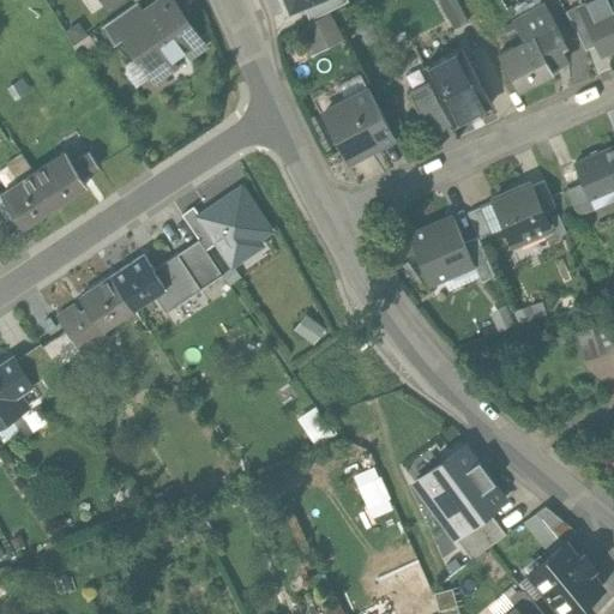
[(101,0),(77,0),(88,16),(104,5),(101,0)]
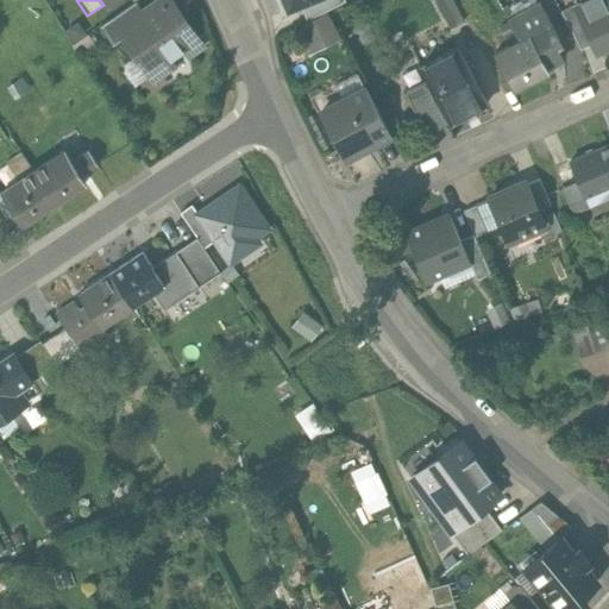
[(311,0),(300,5),(307,23),(325,14),(345,2),(344,0),(311,0)]
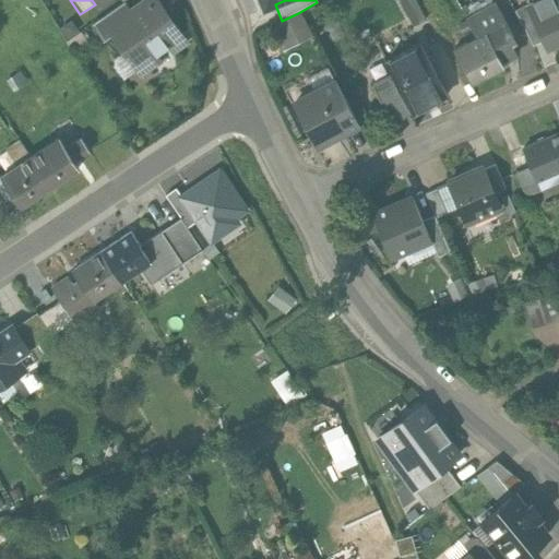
[(395,0),(411,27),(425,20),(413,0),(395,0)]
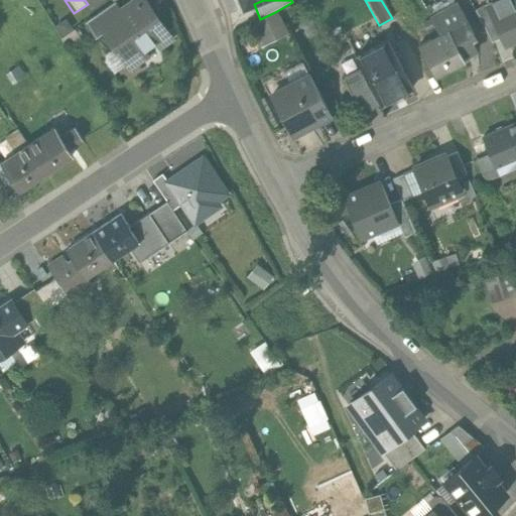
[(515,0),(499,0),(487,6),(503,38),(506,43),(515,38),(515,0)]
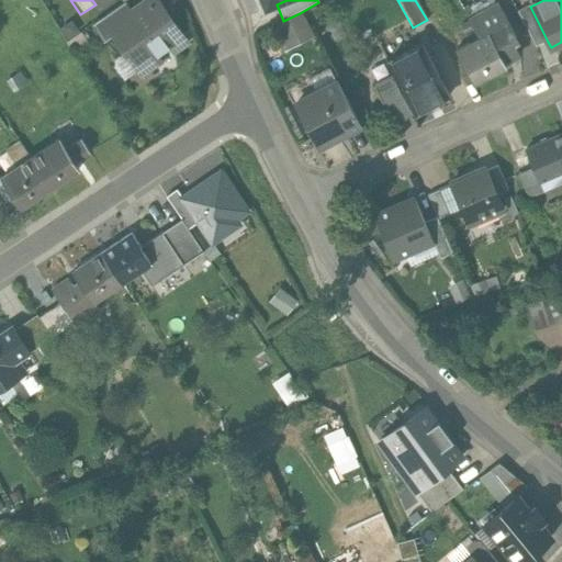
[(181,37),(155,1),(134,15),(112,31),(113,32),(141,71),(146,72),(157,65),(158,59),(156,56),(181,37)]
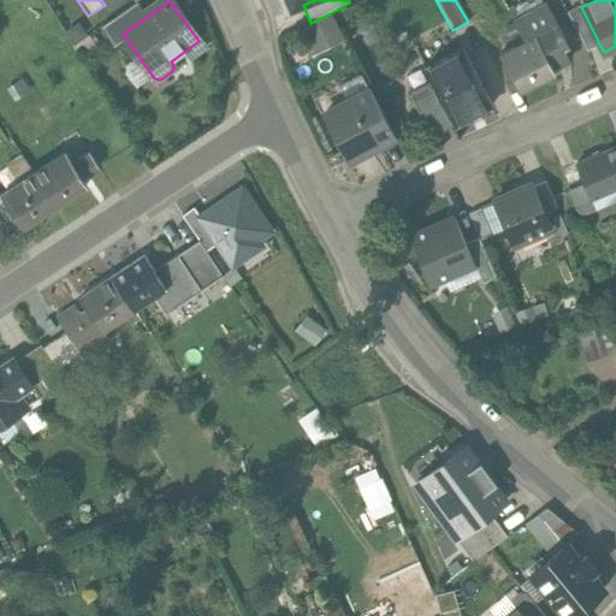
[(123,34),(147,17),(137,3),(101,28),(112,43),(124,35),(123,34)]
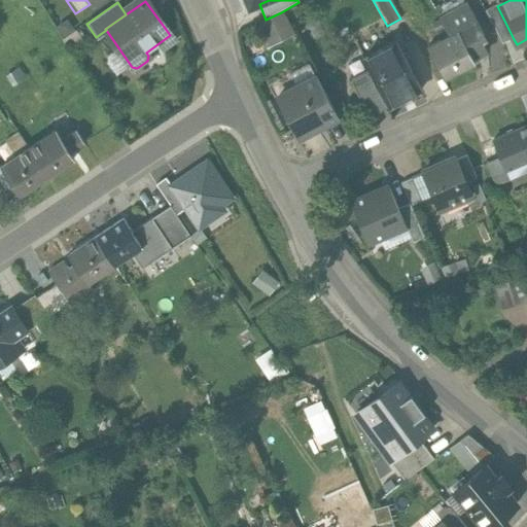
[(486,38),(467,5),(431,25),(440,41),(427,48),(444,79),(475,63),(473,60),(486,54),(480,41),(486,38)]
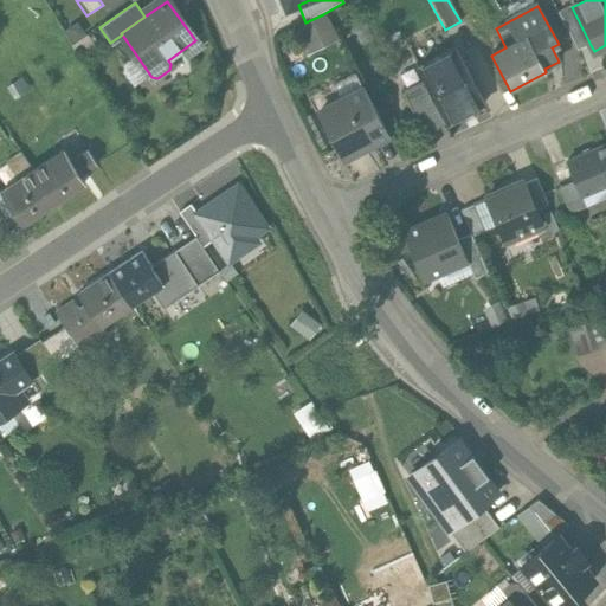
[(591,45),(572,7),(559,13),(578,52),(591,45)]
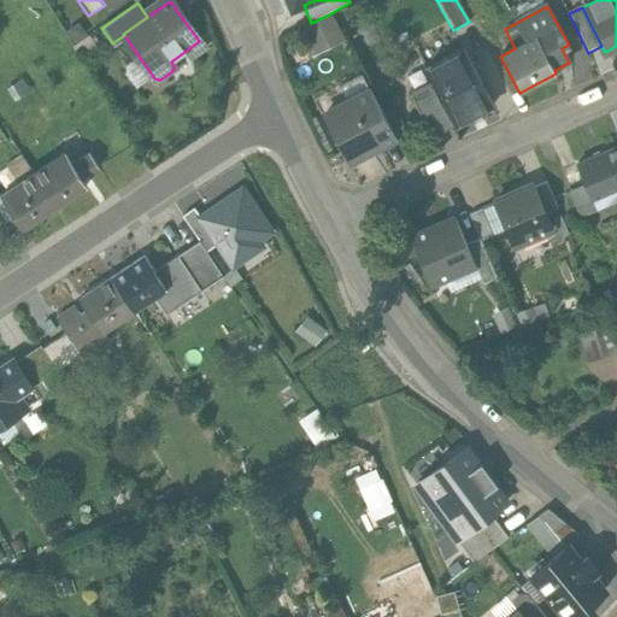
[(344,41),(329,15),(294,34),(309,60),(344,41)]
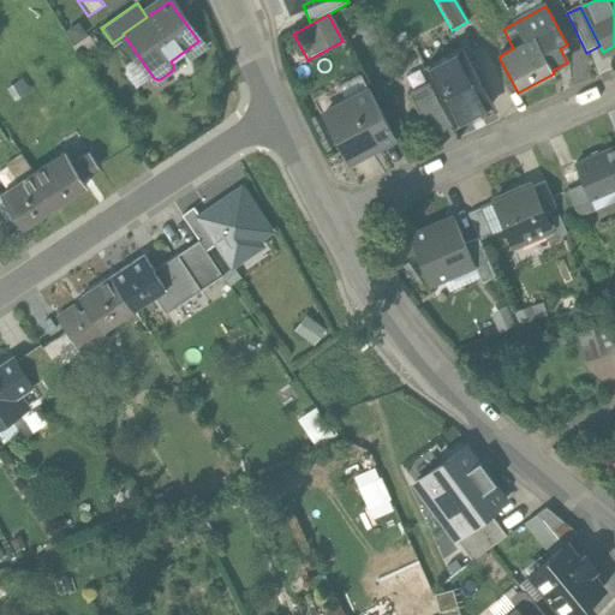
[(491,106),(463,51),(424,71),(430,83),(453,126),(491,106)]
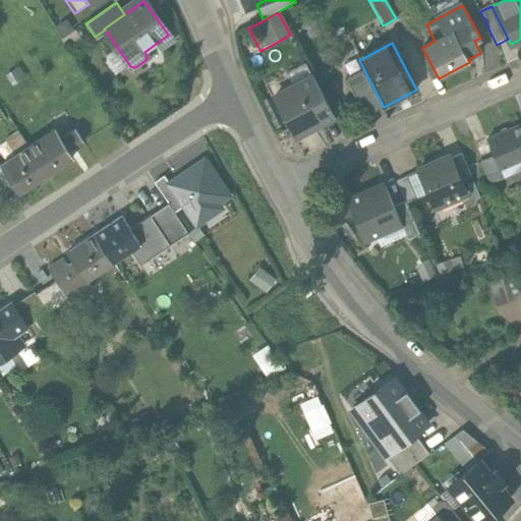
[(384,107),(364,70),(347,79),(365,116),(384,107)]
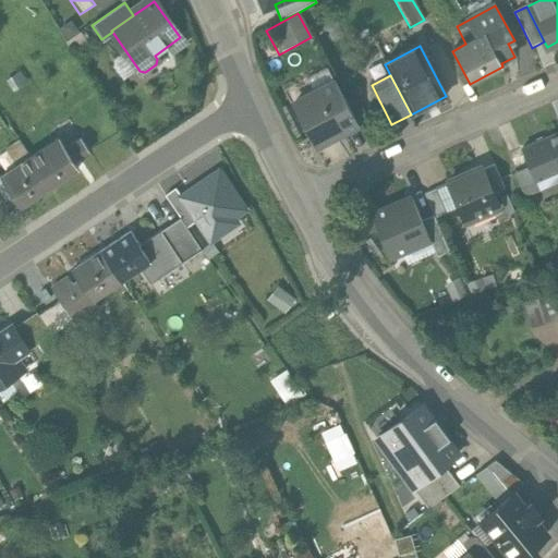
[(359,126),(336,82),(294,104),(317,148),(359,126)]
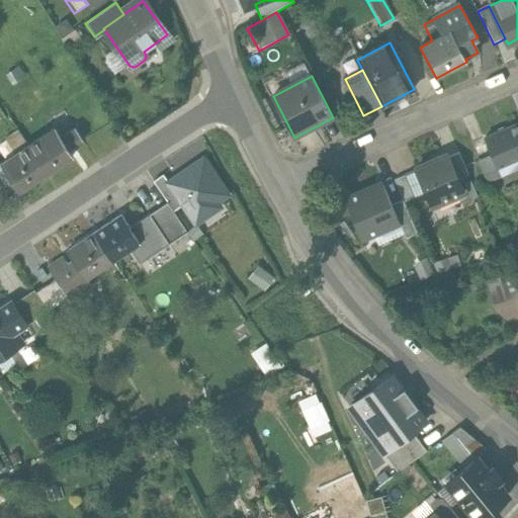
[(517,158),(517,124),(486,139),(490,149),(497,167),(517,158)]
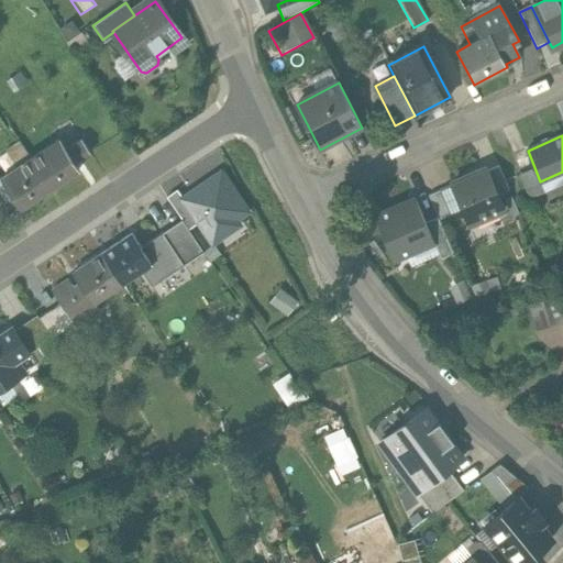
[(30,161),(48,189),(78,169),(75,164),(66,151),(59,141),(30,161)]
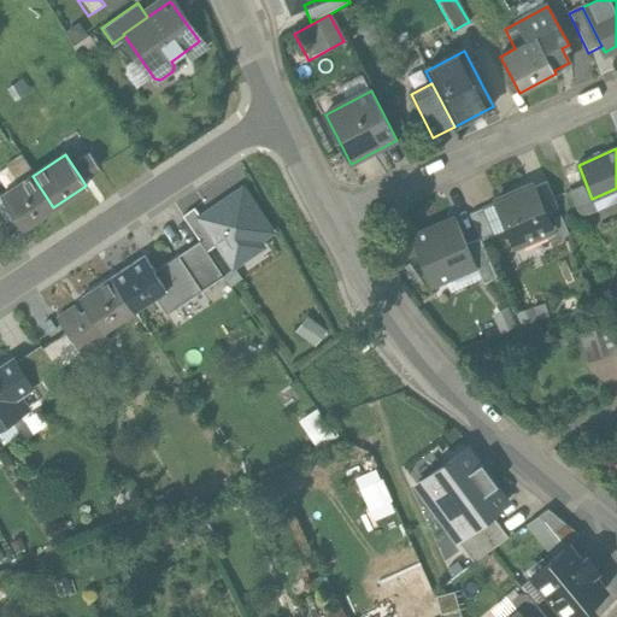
[(72,165),(82,180),(99,168),(89,154),(72,165)]
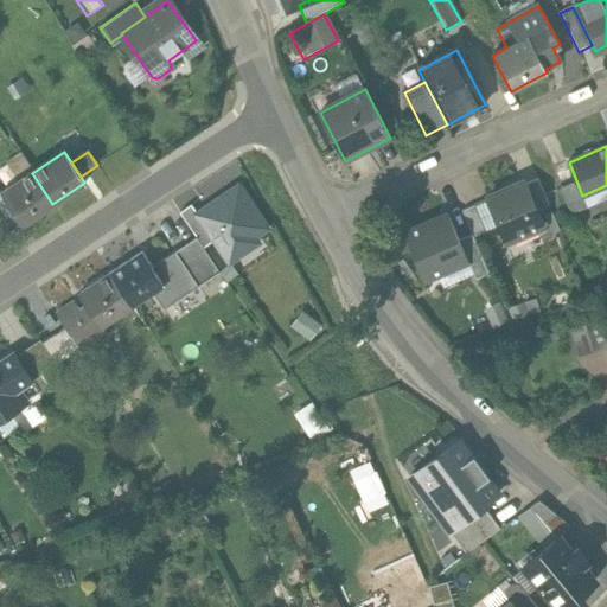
[(52,204),(32,173),(1,193),(8,204),(18,218),(23,225),(52,204)]
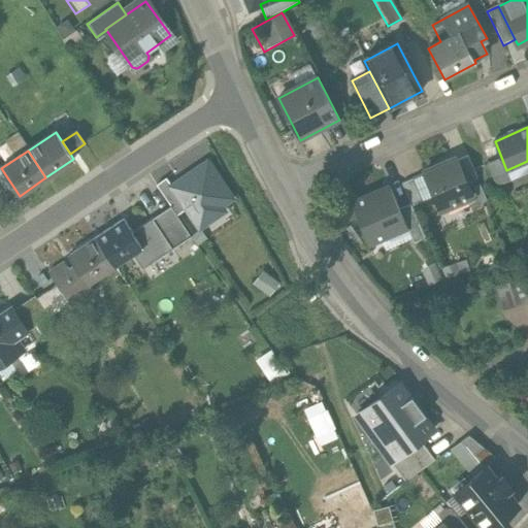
[(506,170),(499,152),(484,158),(496,188),(512,182),(506,170)]
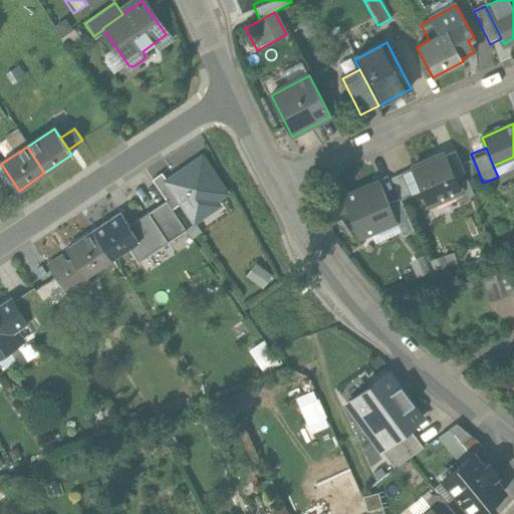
[(444,157),(454,179),(465,175),(455,153),(444,157)]
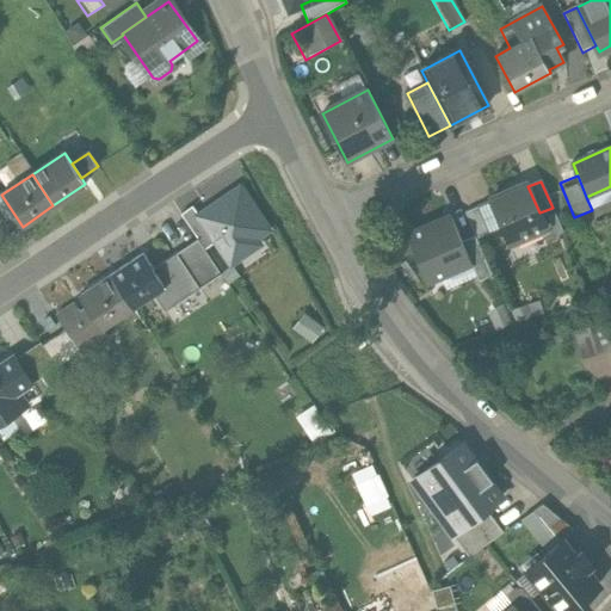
[(526,184),(491,198),(511,245),(547,229),(539,213),(528,186),(526,184)]
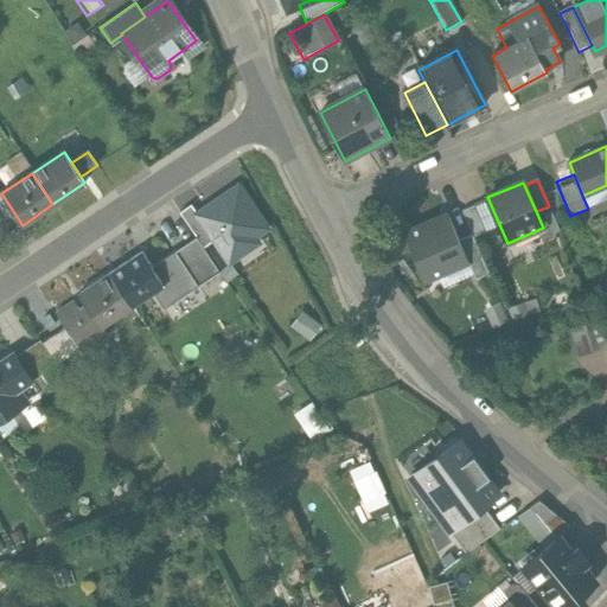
[(230,262),(256,243),(253,238),(266,229),(238,189),(198,216),(216,241),(230,262)]
